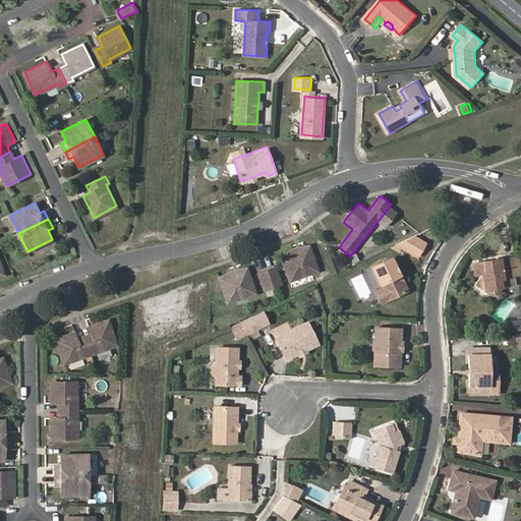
[(414,238),(399,245),(417,256),(424,243),(414,238)]
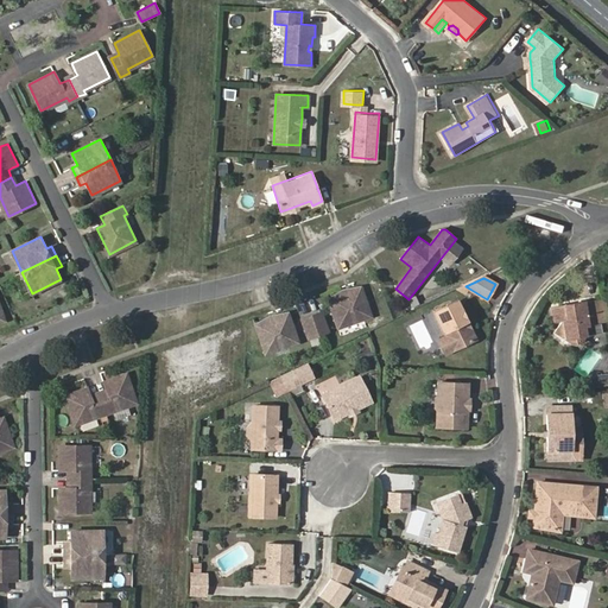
[(362,290),(343,290),(329,302),(362,290)]
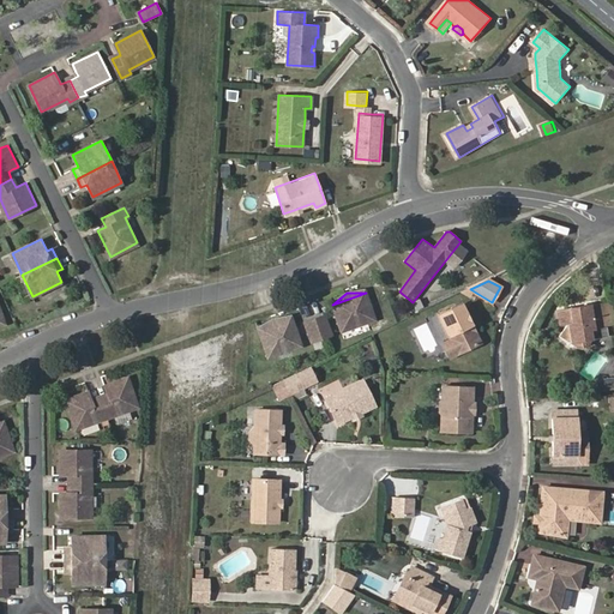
[(366,293),(332,305),(343,331),(375,320),(366,293)]
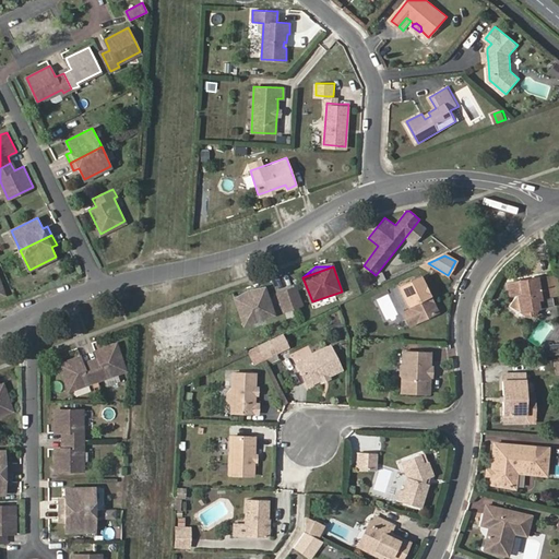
[(384,282),(381,275),(375,277),(378,284),(384,282)]
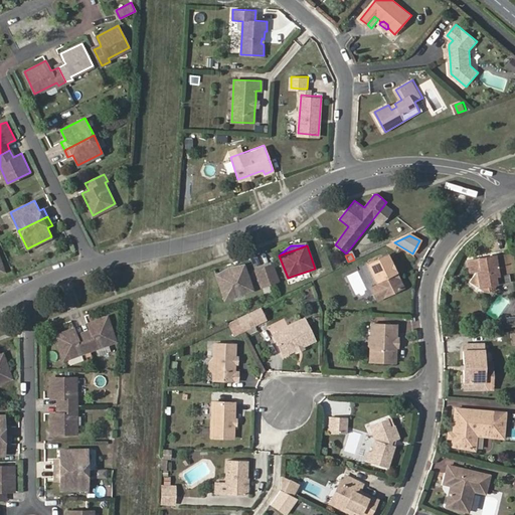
[(506,271),(503,255),(467,262),(468,274),(479,273),(478,275),(476,275),(478,289),(482,292),(495,290),(497,287),(496,280),(500,279),(499,272),(506,271)]
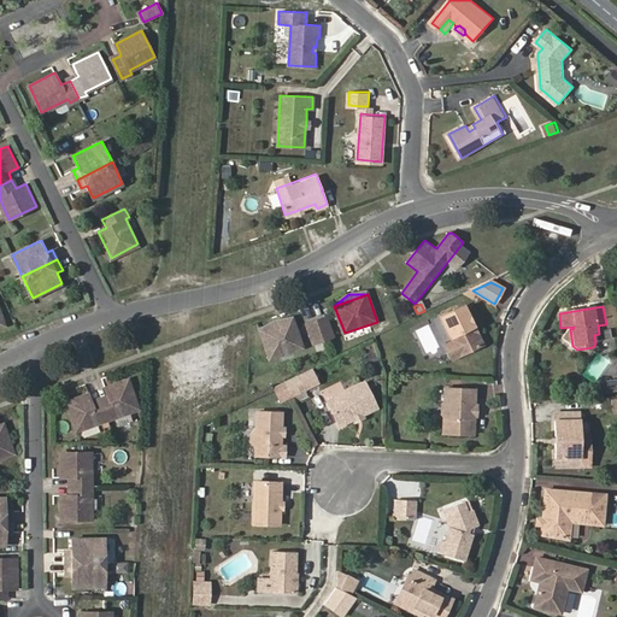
[(466,307),(445,318),(456,342),(463,356),(485,346),(479,334),(476,334),(475,330),(476,327),(466,307)]
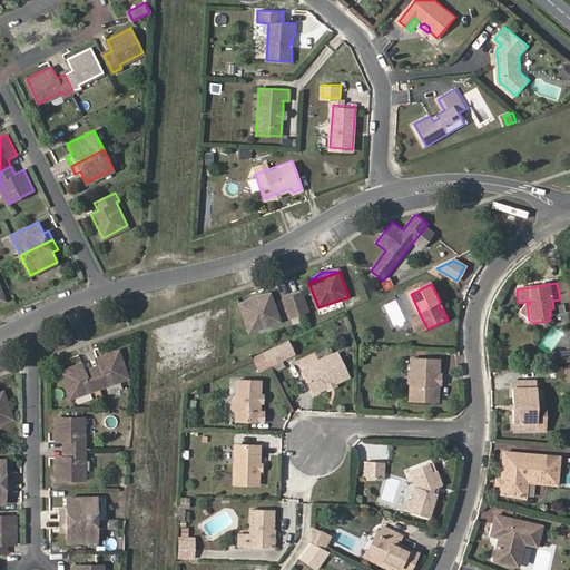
[(411,315),(416,312),(408,291),(401,293),(411,315)]
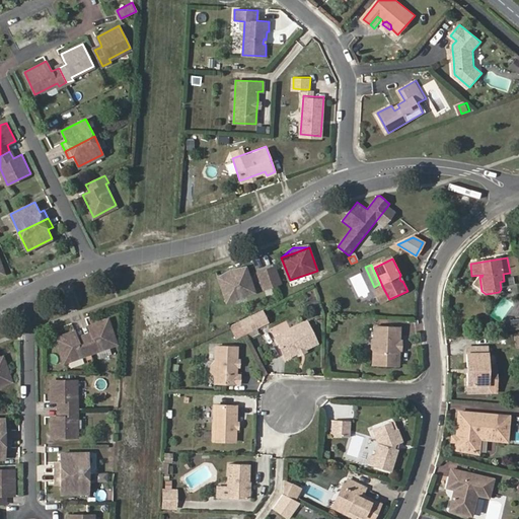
[(281,284),(275,268),(267,271),(273,287),(281,284)]
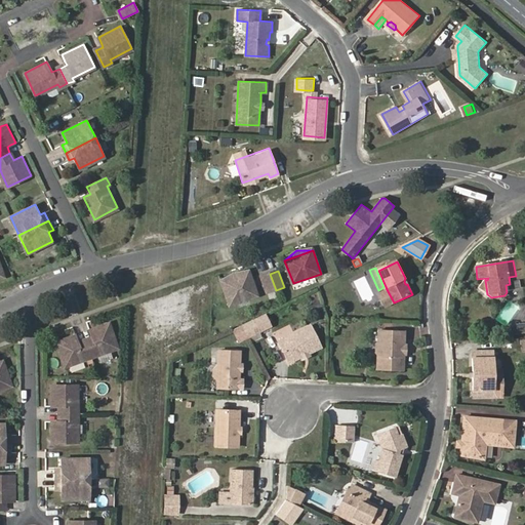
[(230,306),(258,296),(249,273),(221,282),(230,306)]
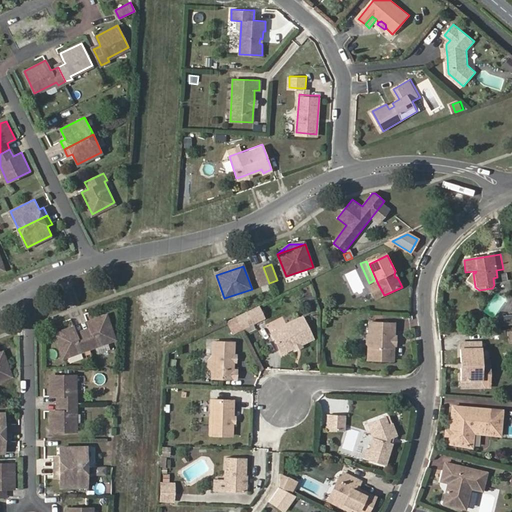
[(243,266),(229,266),(216,275),(243,266)]
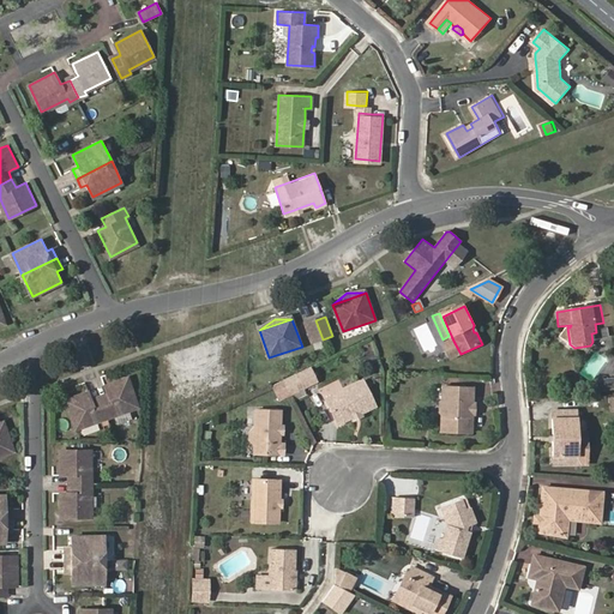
[(313,342),(323,339),(315,320),(306,324),(313,342)]
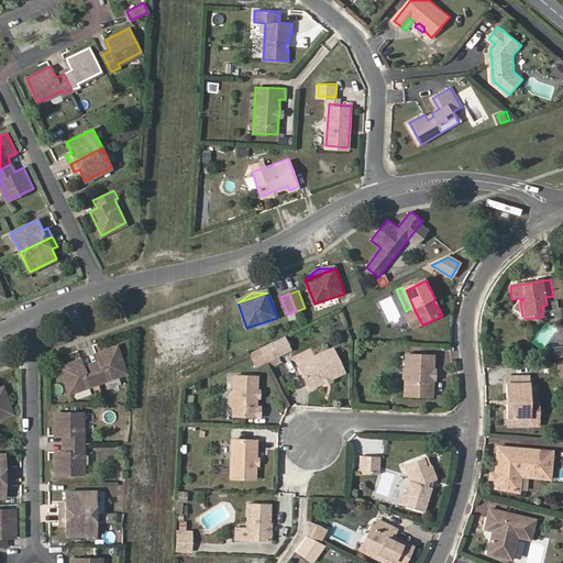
[(520,300),(512,308),(522,316),(520,300)]
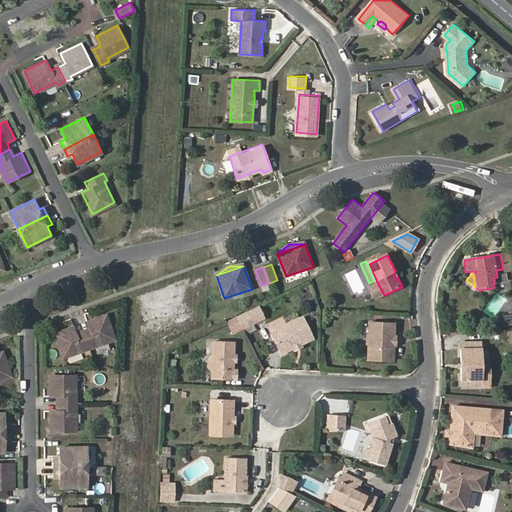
[(377,299),(384,295),(378,284),(371,287),(377,299)]
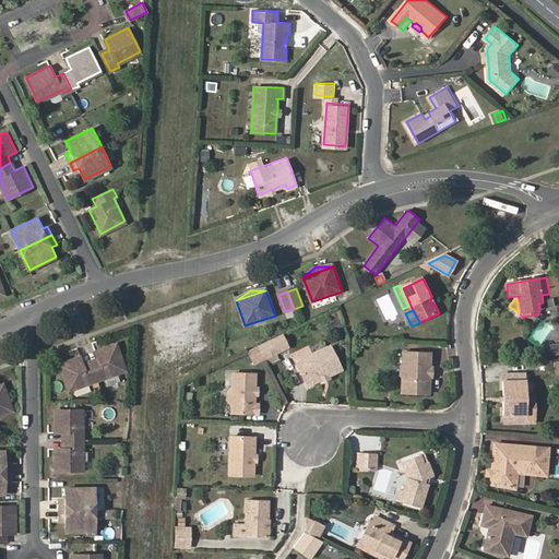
[(290,346),(285,335),(272,343),(274,347),(277,354),(290,346)]
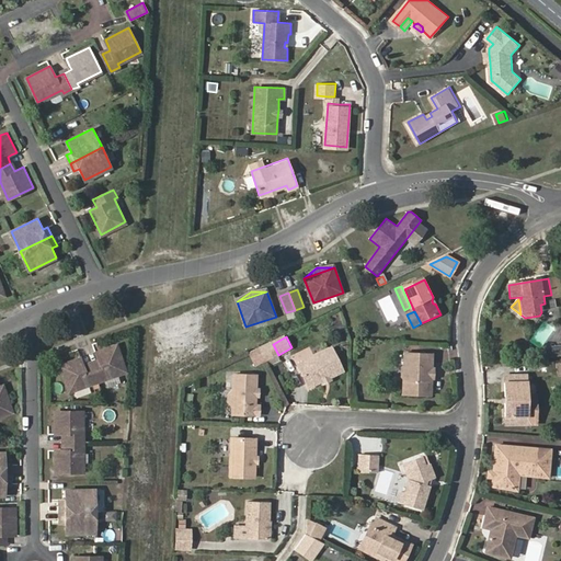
[(117,344),(96,352),(99,356),(100,361),(92,364),(99,381),(127,370),(117,344)]
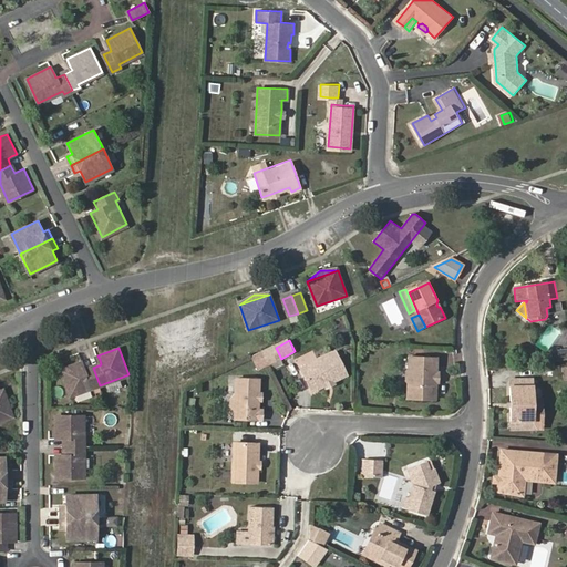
[(276,348),(265,353),(267,359),(278,352),(276,348)]
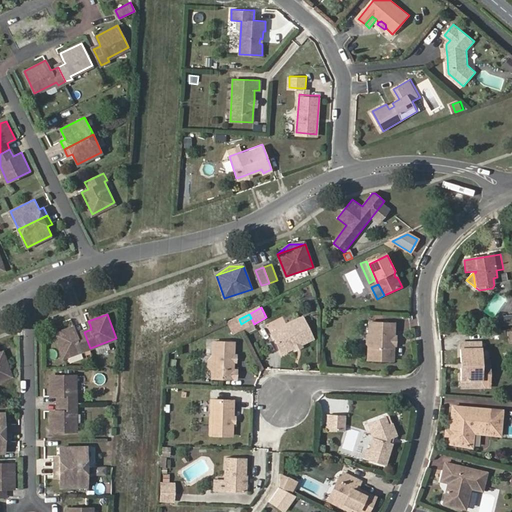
[(494,322),(494,327),(511,324),(511,314),(502,316),(494,322)]
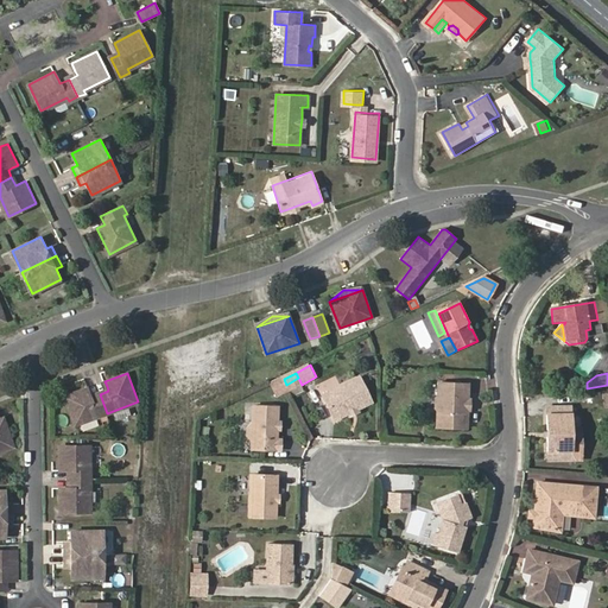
[(274,394),(287,387),(286,385),(284,379),(282,374),(267,380),(274,394)]
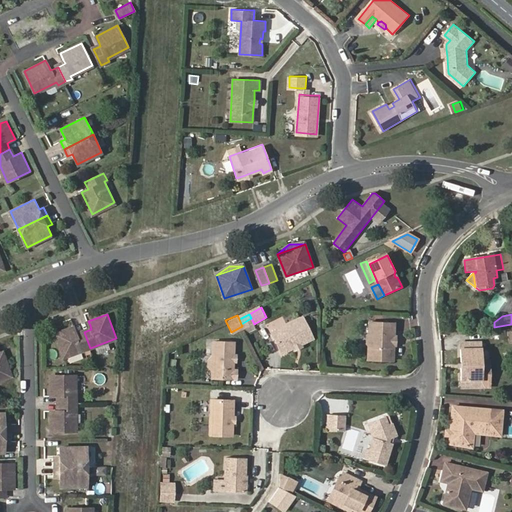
[(315,338),(304,317),(272,332),(284,354),(295,349),(303,344),(315,338)]
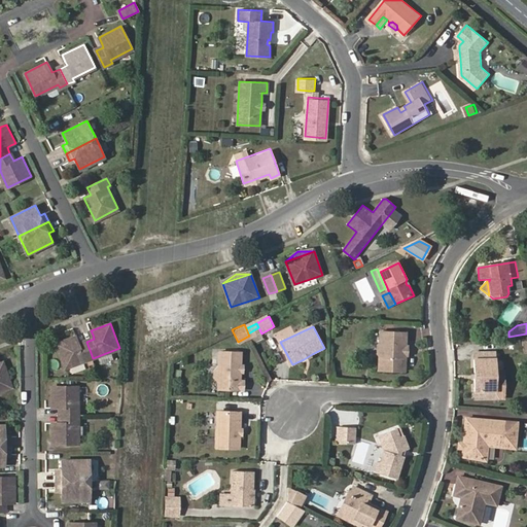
[(250,339),(261,334),(258,327),(248,334),(249,336),(250,339)]
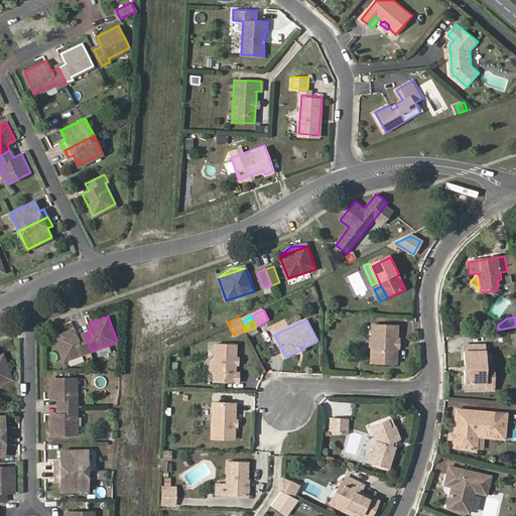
[(399,335),(399,326),(375,325),(374,339),(374,347),(374,351),(371,352),(371,363),(397,364),(398,353),(396,353),(396,350),(396,338),(397,335),(399,335)]
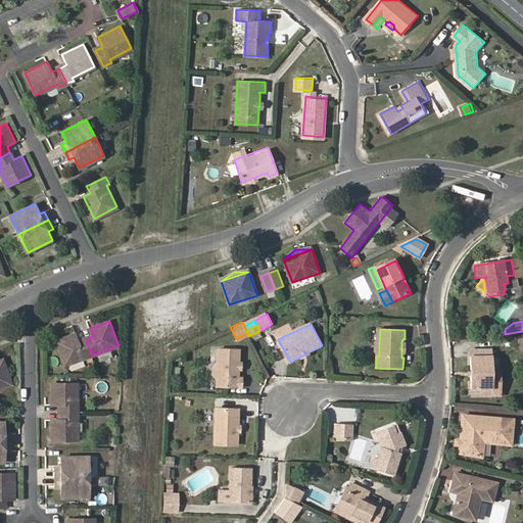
[(78,338),(76,333),(56,340),(66,365),(92,355),(86,339),(79,341),(78,338)]
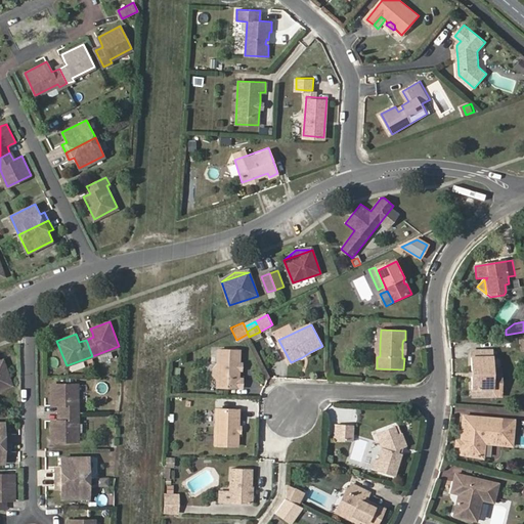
[(494,347),(470,348),(471,356),(494,355),(494,347)]
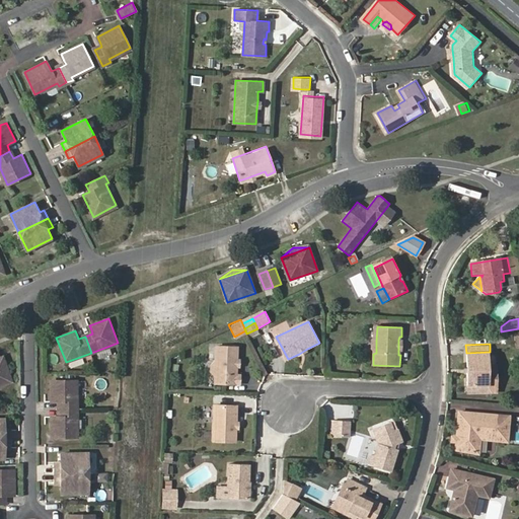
[(237,346),(216,346),(216,359),(219,362),(218,374),(216,376),(215,383),(240,384),(240,374),(237,374),(237,367),(237,358),(237,346)]
